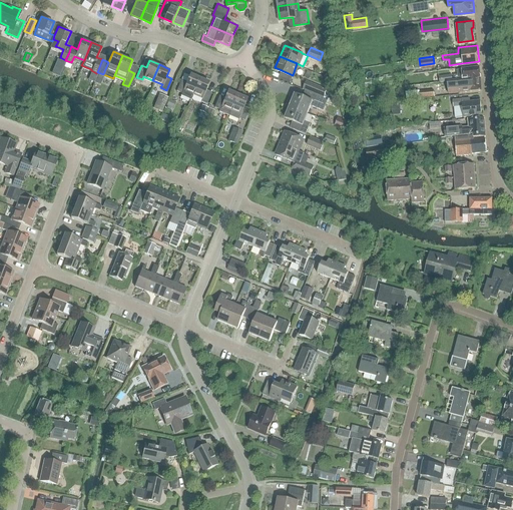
[(447,79),(447,80),(480,76),(480,75),(479,65),(456,68),(457,72),(453,73),(454,78),(447,79)]
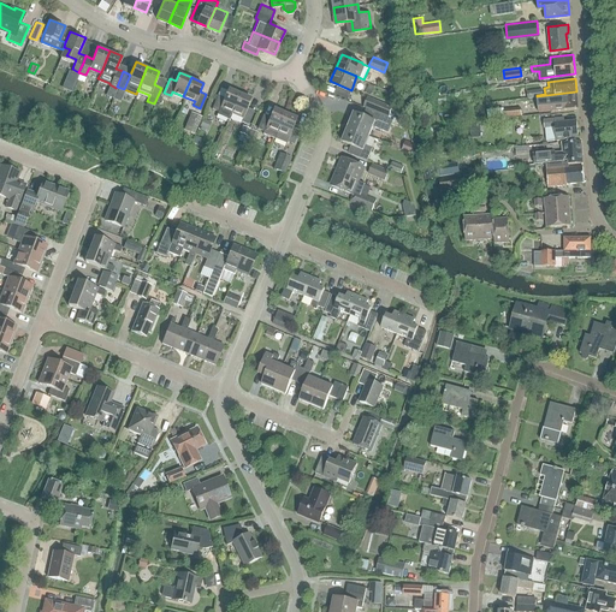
[(404,84),(396,81),(392,89),(401,93),(404,84)]
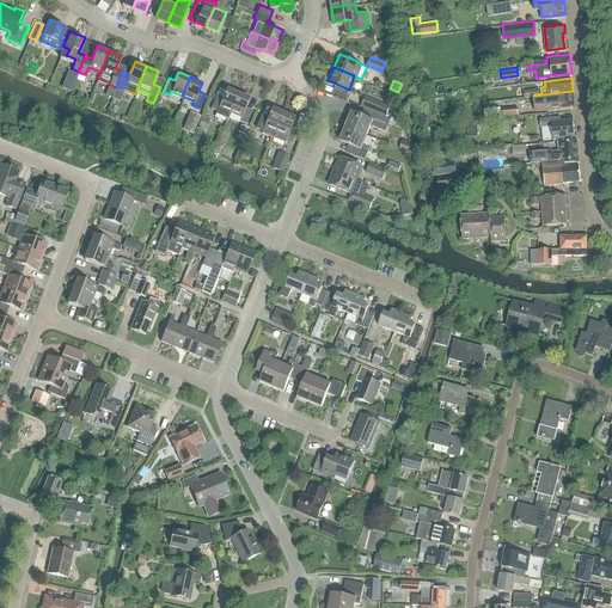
[(228,110),(230,110),(238,91),(226,86),(222,94),(215,92),(210,105),(216,109),(215,111),(226,116),(228,110)]
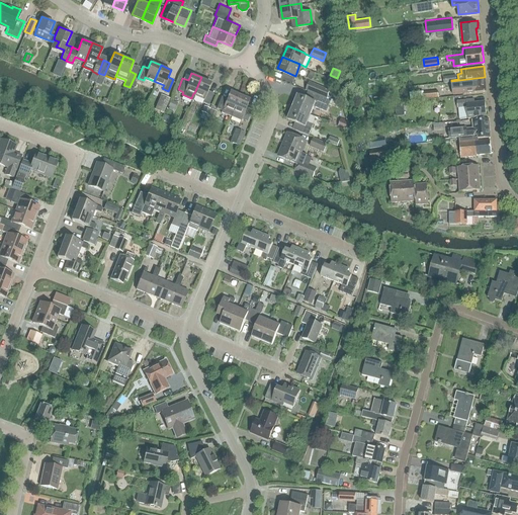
[(210,81),(201,77),(194,93),(203,97),(202,100),(208,102),(213,91),(207,88),(210,81)]
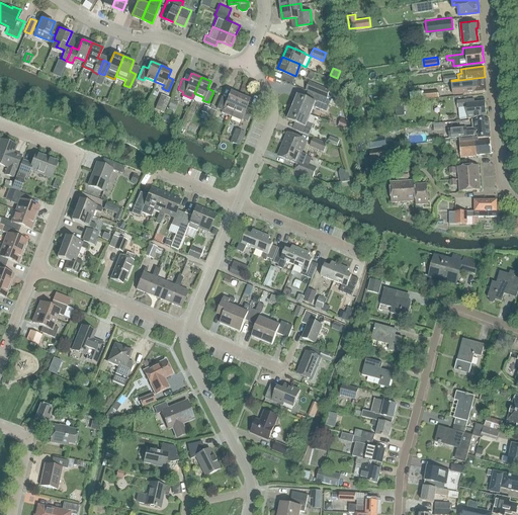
[(486,89),(485,77),(451,81),(452,91),(486,89)]
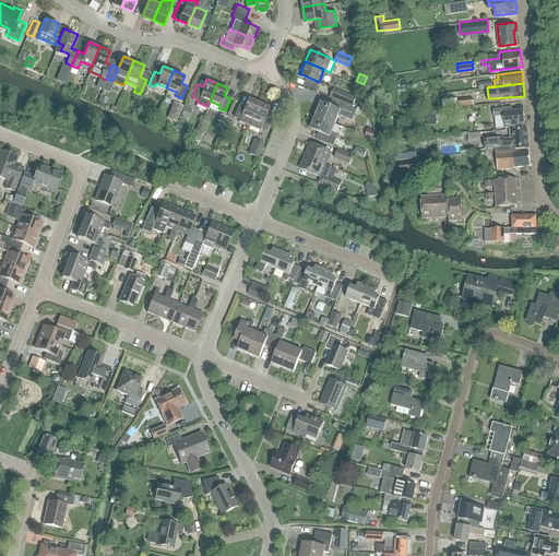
[(329,95),(352,104),(356,95),(333,85),(329,95)]
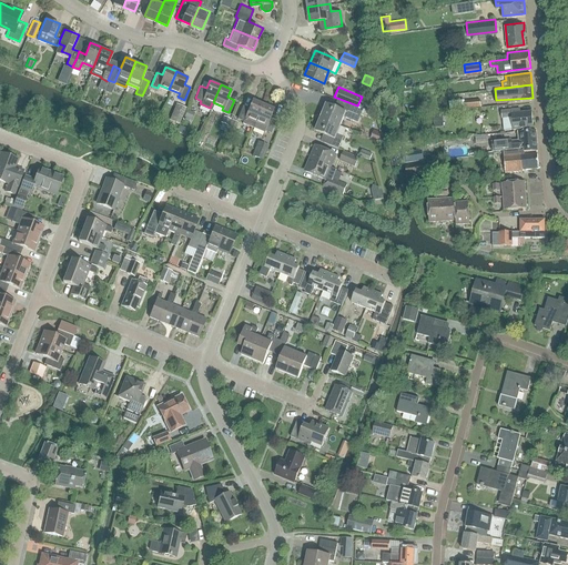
[(479,97),(464,98),(465,106),(480,104),(479,97)]
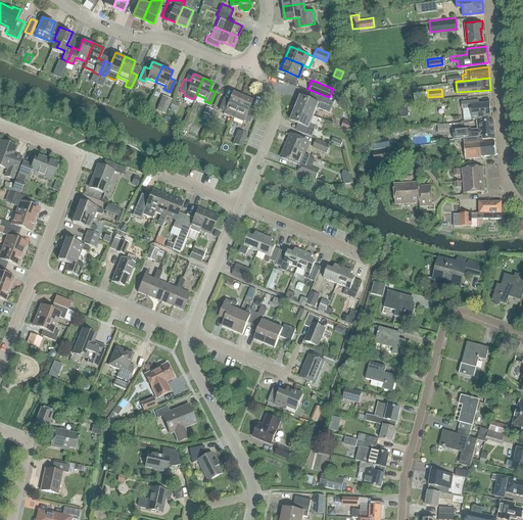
[(234,110),(235,110),(241,94),(232,90),(229,97),(223,95),(218,107),(224,109),(223,111),(232,115),(234,110)]
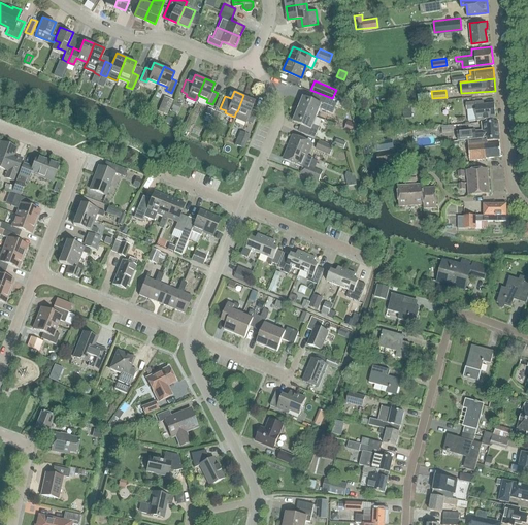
[(338,105),(340,102),(335,100),(317,93),(315,99),(303,95),(298,107),(316,115),(319,106),(325,108),(327,105),(332,107),(333,103),(338,105)]
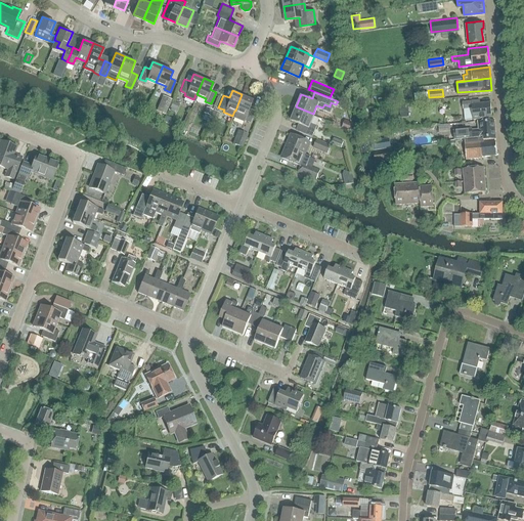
[(171,97),(162,93),(159,101),(168,105),(171,97)]
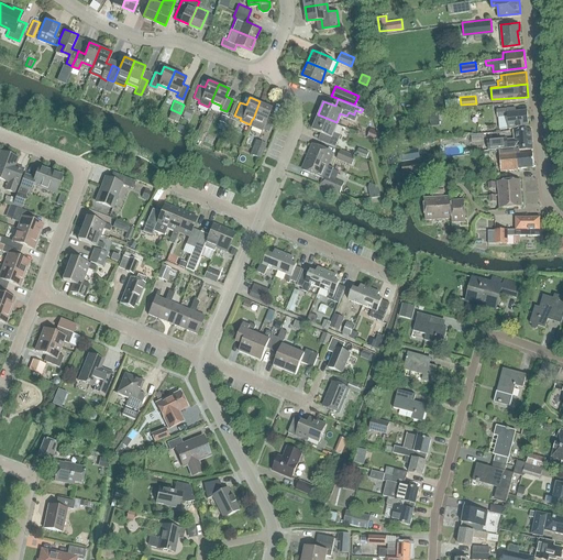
[(271,107),(260,101),(253,119),(263,123),(262,127),(268,130),(274,117),(267,114),(271,107)]
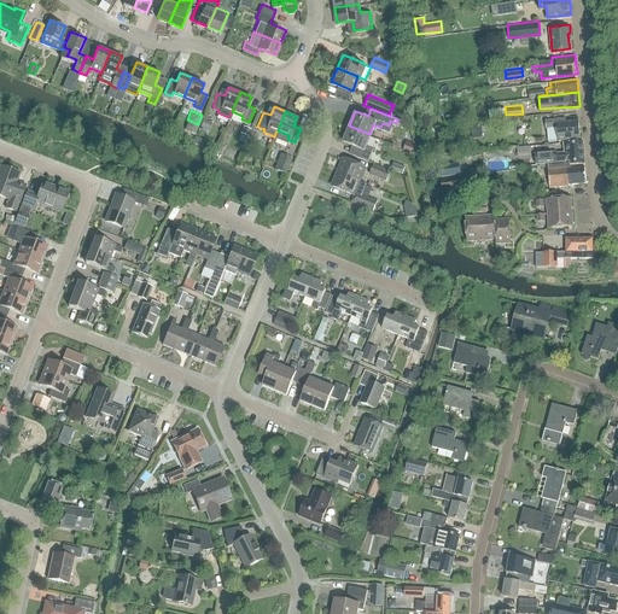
[(557,123),(558,139),(579,136),(578,118),(565,120),(565,116),(554,117),(553,112),(544,113),(546,124),(557,123)]
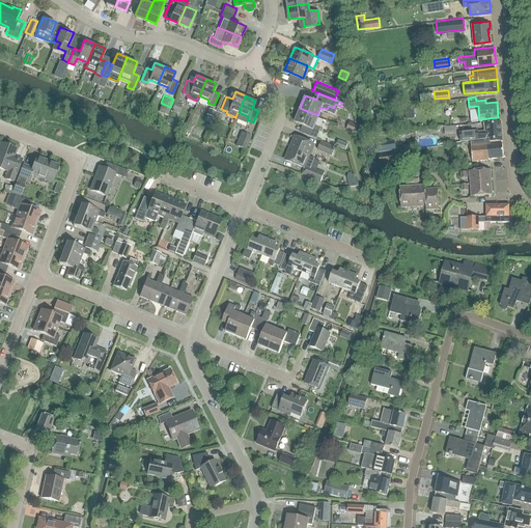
[(174,101),(171,106),(178,109),(180,104),(174,101)]
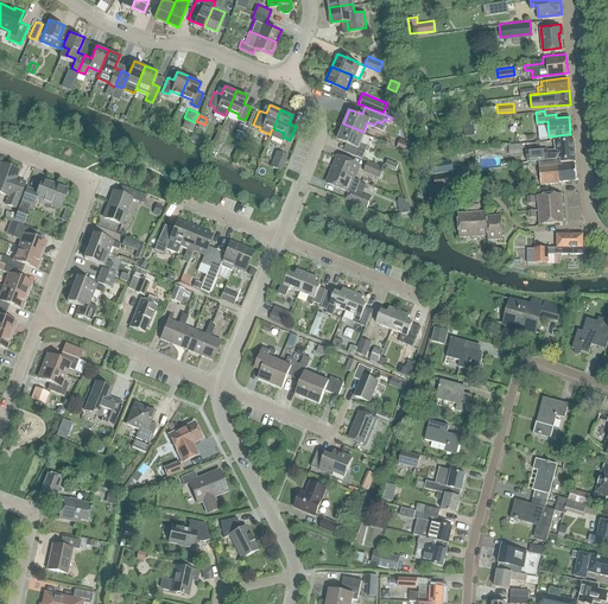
[(464,133),(474,132),(474,120),(463,120),(464,133)]
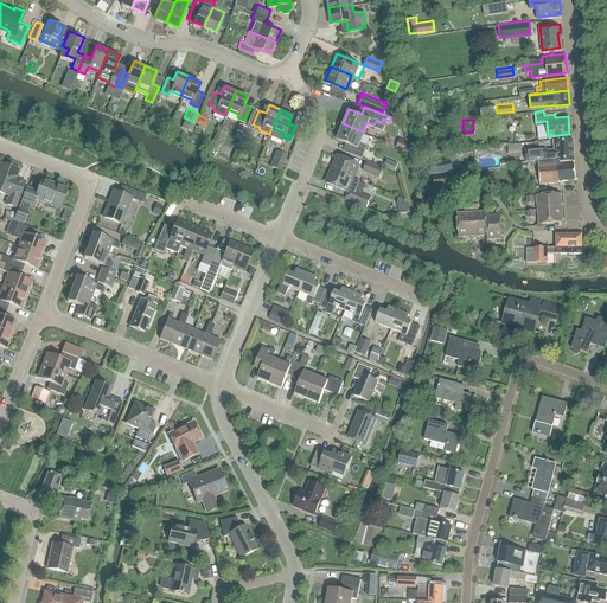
[(238,121),(235,128),(243,132),(246,124),(238,121)]
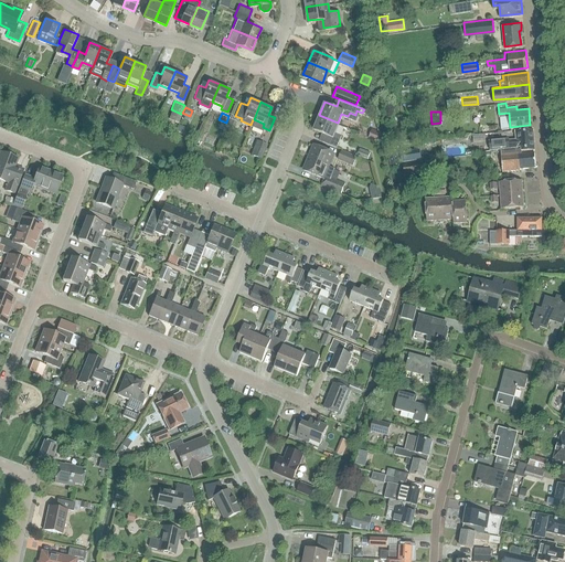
[(334,130),(338,123),(319,115),(313,128),(326,133),(322,140),(336,146),(341,134),(334,130)]
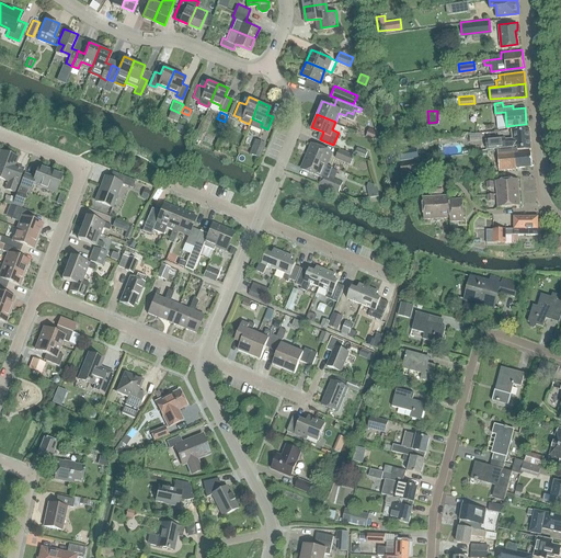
[(228,115),(222,127),(229,131),(235,118),(228,115)]
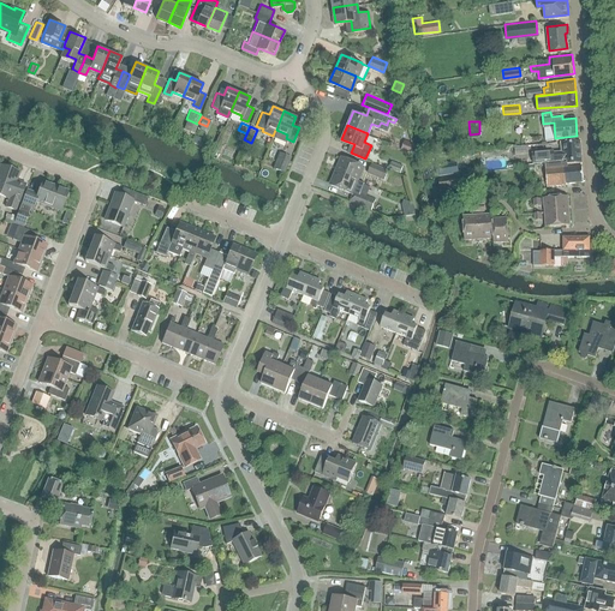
[(400,147),(412,151),(416,143),(404,138),(400,147)]
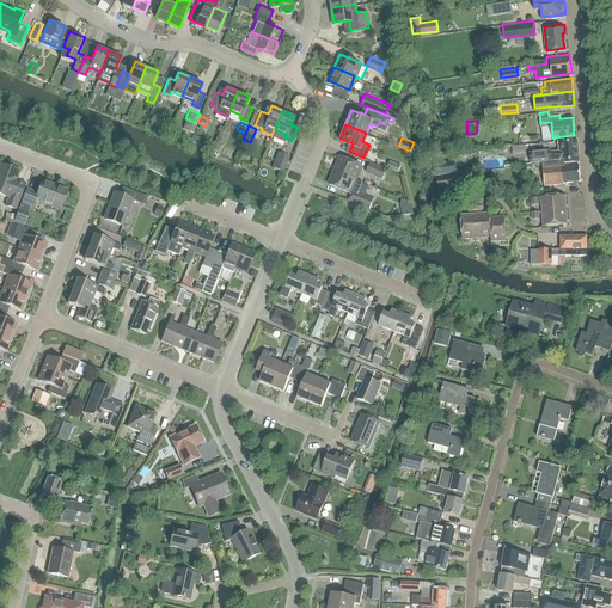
[(563,157),(564,161),(579,160),(576,137),(557,139),(557,148),(550,148),(550,147),(528,149),(530,160),(563,157)]
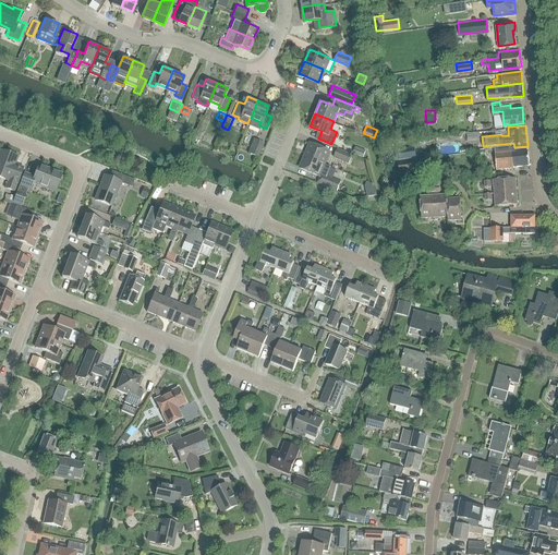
[(253,136),(246,151),(257,155),(263,141),(253,136)]
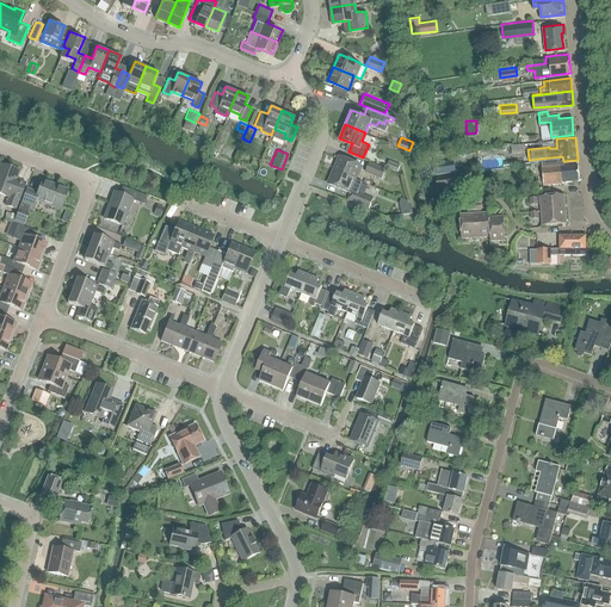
[(339,155),(333,168),(355,177),(360,163),(339,155)]
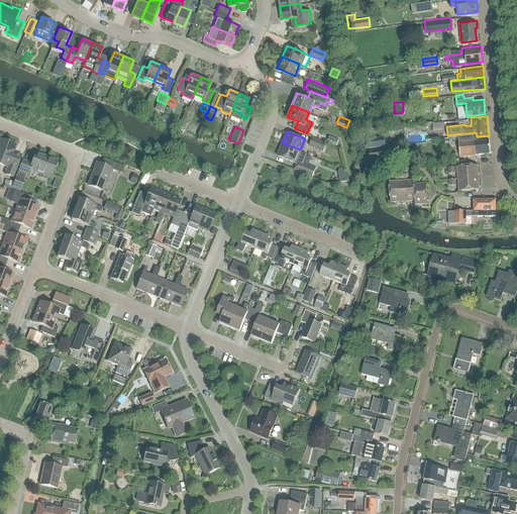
[(328,133),(326,139),(335,143),(338,136),(328,133)]
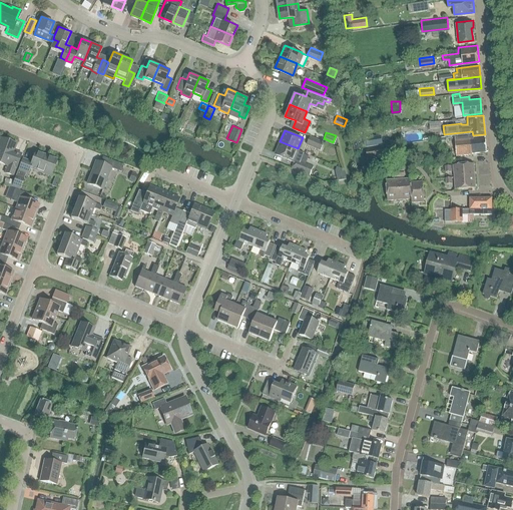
[(454,133),(456,153),(472,152),(472,151),(486,150),(485,136),(473,137),(473,135),(471,135),(471,134),(467,134),(467,132),(454,133)]
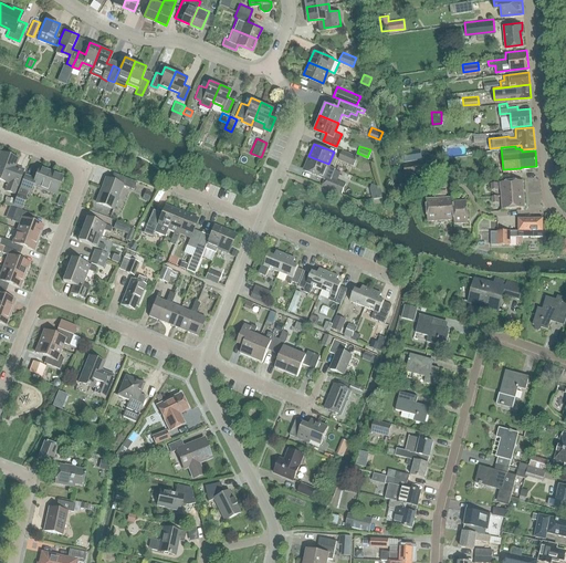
[(342,148),(337,157),(353,164),(356,154),(342,148)]
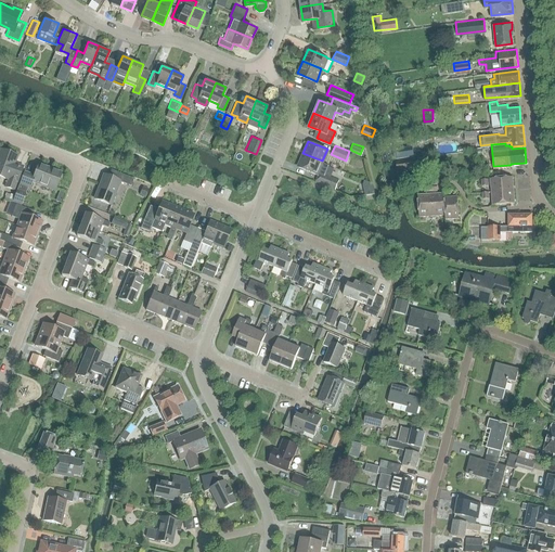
[(16,154),(0,148),(0,174),(8,177),(4,184),(13,188),(17,176),(18,176),(24,163),(14,159),(16,154)]
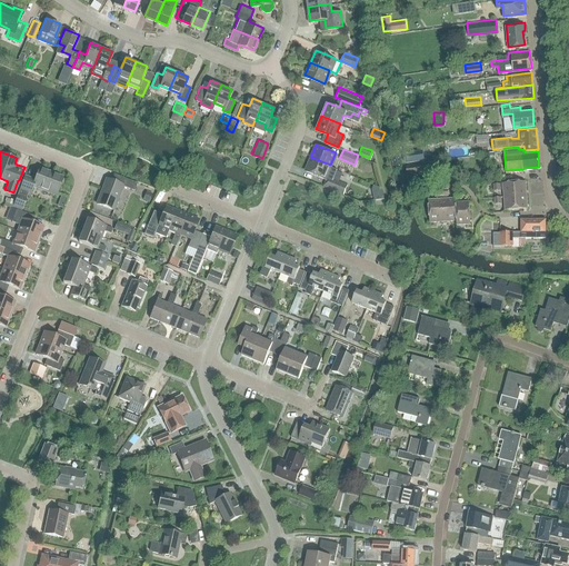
[(340,179),(333,177),(338,168),(330,165),(310,157),(306,169),(325,177),(326,178),(323,185),(343,192),(348,181),(340,179)]
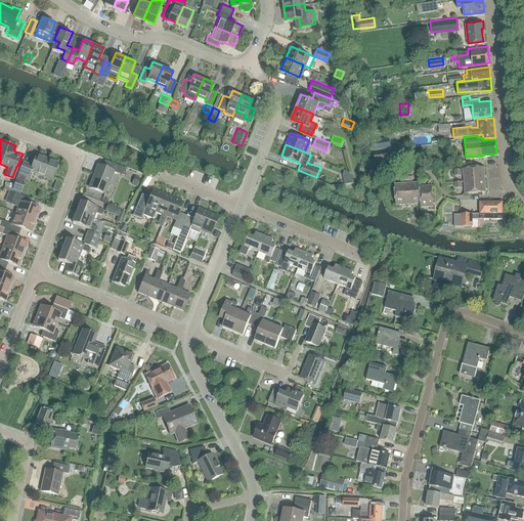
[(374,150),(376,160),(397,157),(395,147),(391,147),(391,145),(374,147),(375,150),(374,150)]
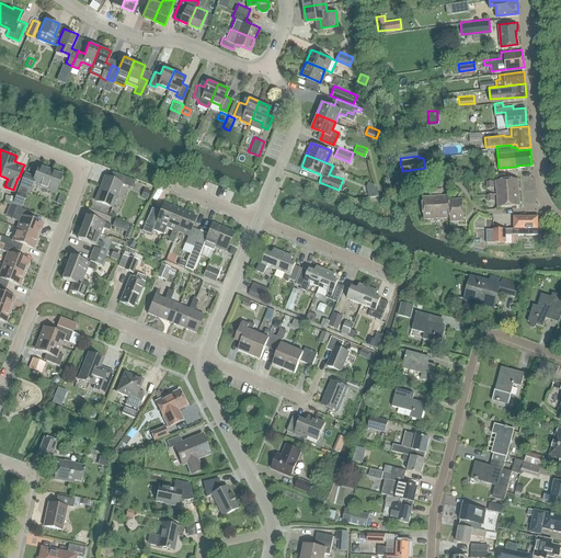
[(21,204),(26,190),(29,190),(33,181),(55,190),(61,172),(38,163),(34,175),(23,172),(14,195),(12,201),(21,204)]
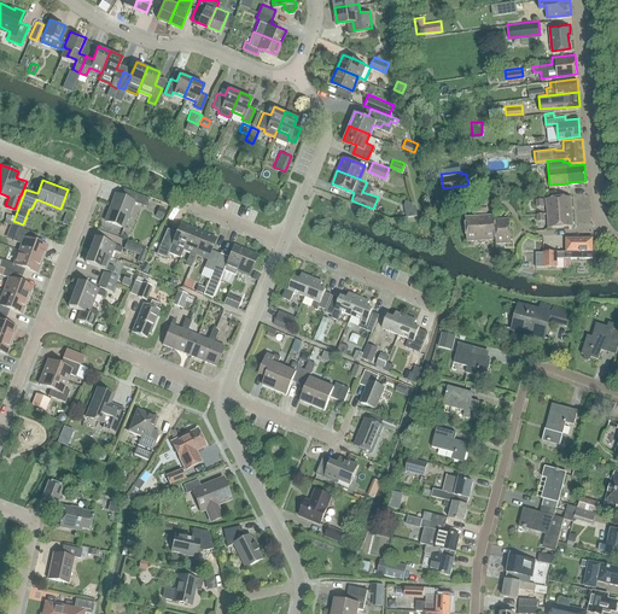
[(104,218),(123,226),(133,199),(145,204),(149,196),(132,189),(128,197),(115,192),(104,218)]
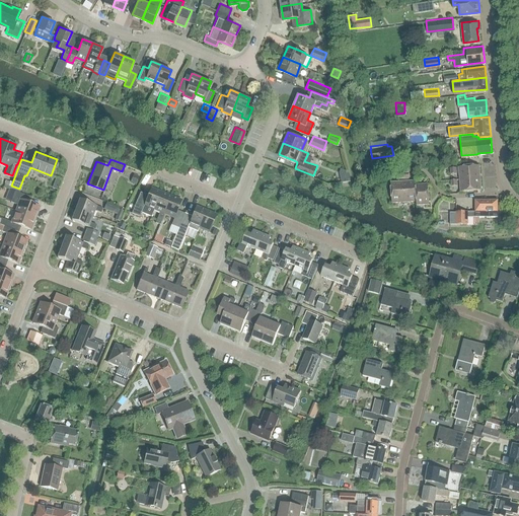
[(459,177),(479,175),(478,163),(458,165),(459,177)]
